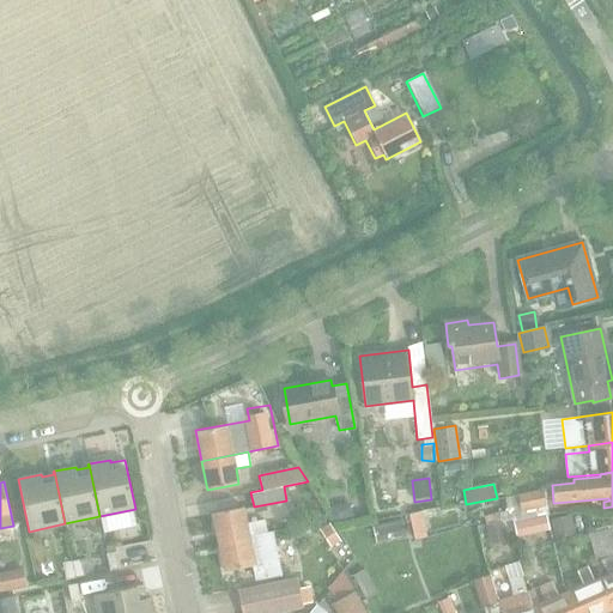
[(550,504),(553,503),(552,485),(546,485),(546,489),(542,490),(542,491),(517,495),(520,510),(521,519),(545,516),(544,507),(550,505),(550,504)]
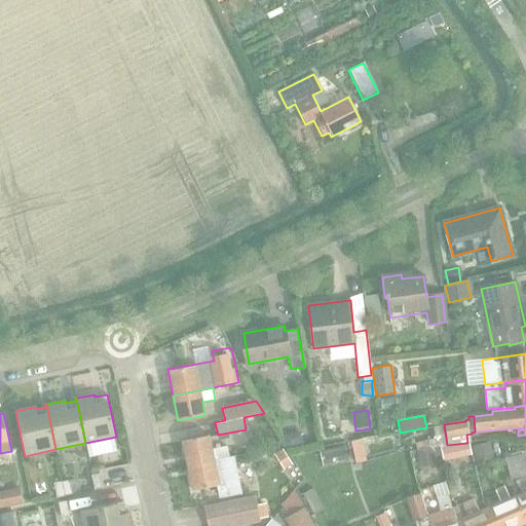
[(188,464),(228,456),(226,446),(213,448),(210,434),(183,439),(188,464)]
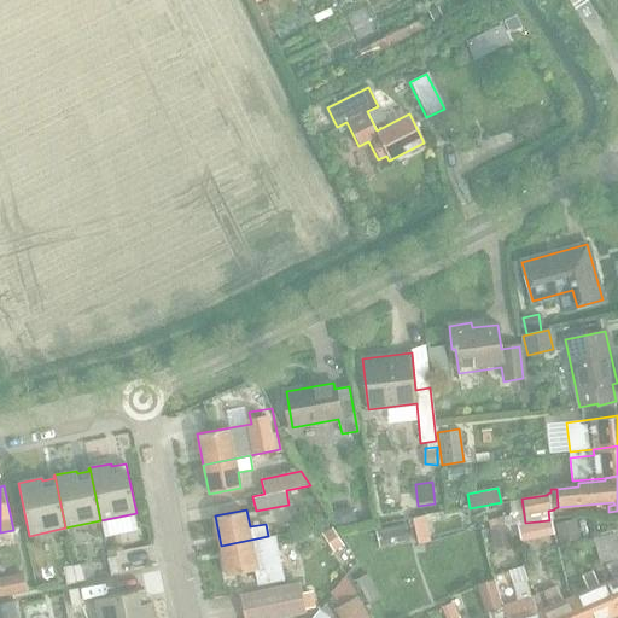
[(413,518),(418,544),(430,542),(425,516),(413,518)]
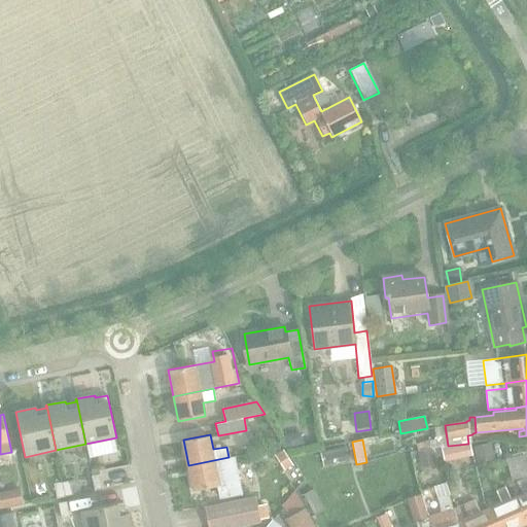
[(472,447),(477,463),(494,459),(490,443),(472,447)]
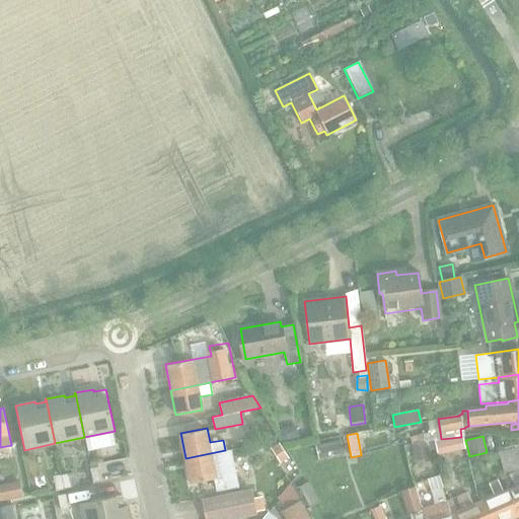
[(461,437),(441,439),(441,440),(435,441),(437,454),(460,451),(458,438),(461,437)]
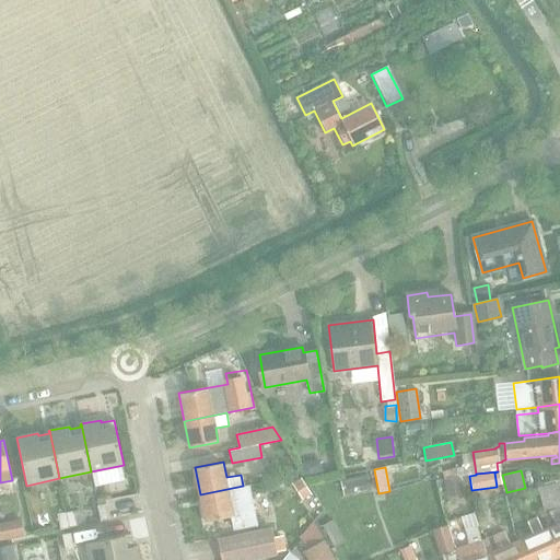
[(369,473),(340,479),(343,493),(372,488),(369,473)]
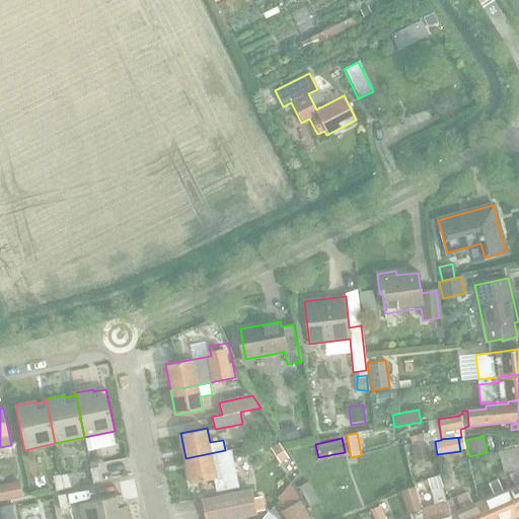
[(518,446),(500,450),(504,473),(518,469),(518,446)]
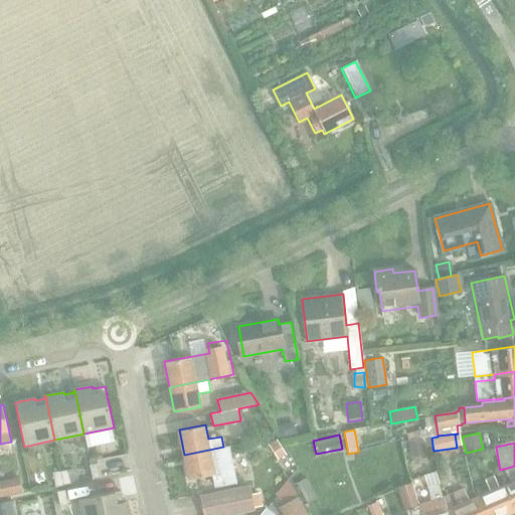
[(223,447),(184,455),(189,480),(214,474),(216,487),(236,483),(228,446),(223,447)]
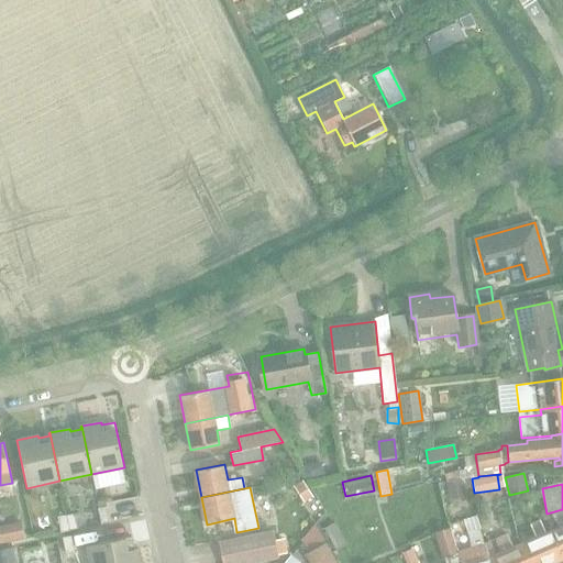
[(98,508),(101,523),(110,522),(107,507),(98,508)]
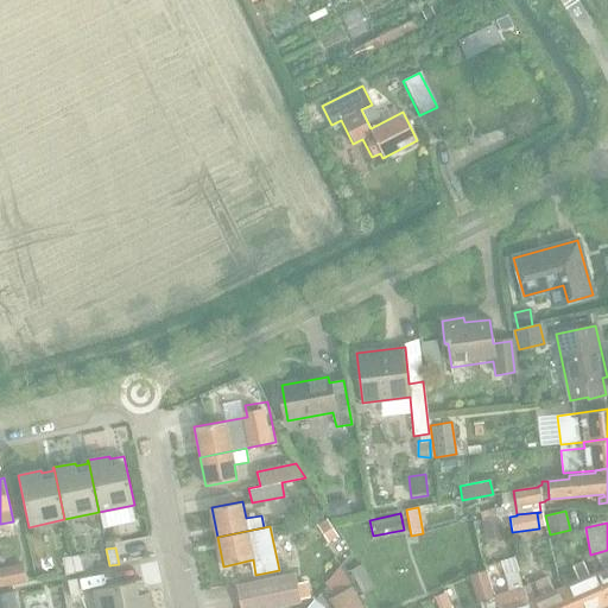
[(596,574),(607,601),(607,557),(606,552),(596,557),(602,571),(596,574)]
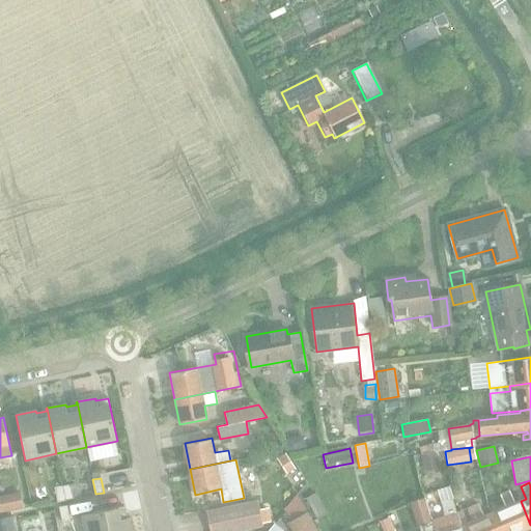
[(54,487),(57,502),(73,499),(70,484),(54,487)]
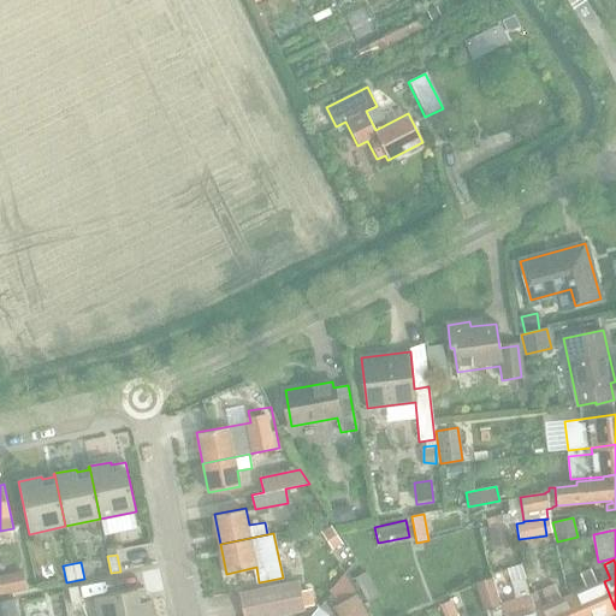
[(604,615),(615,611),(615,609),(604,581),(597,584),(591,570),(581,574),(587,588),(574,594),(584,615),(604,615)]
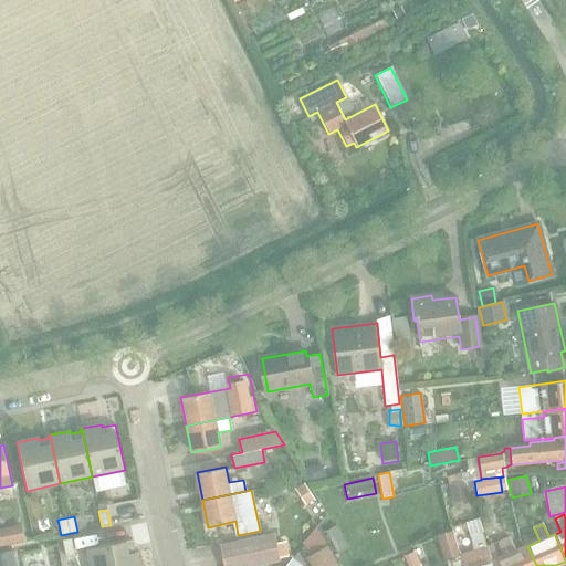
[(0,528),(0,545),(24,541),(21,525),(0,528)]
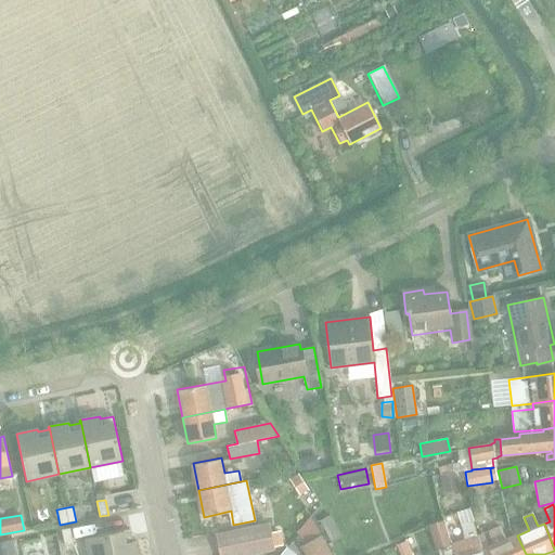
[(319,520),(330,540),(340,534),(330,515),(319,520)]
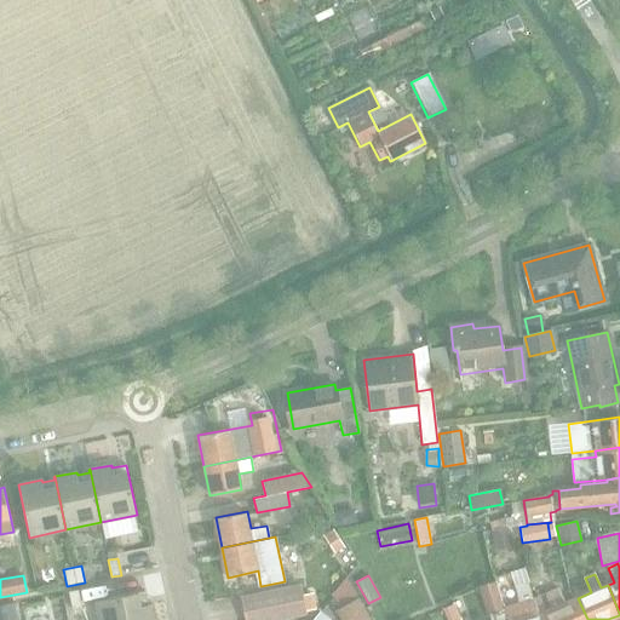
[(505,619),(500,601),(495,583),(478,587),(486,615),(488,614),(489,619),(505,619)]
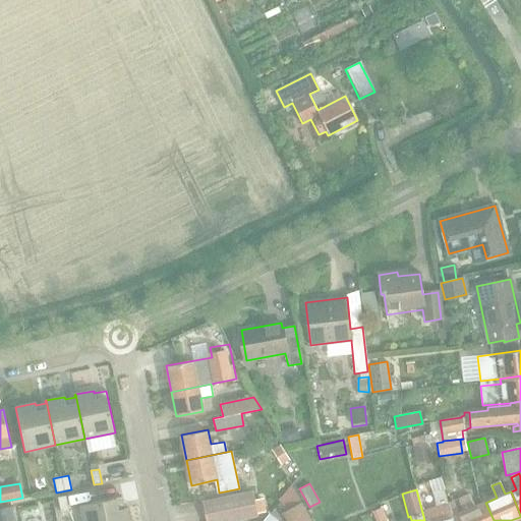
[(452,520),(447,504),(443,489),(432,493),(435,501),(420,505),(424,520),(452,520)]
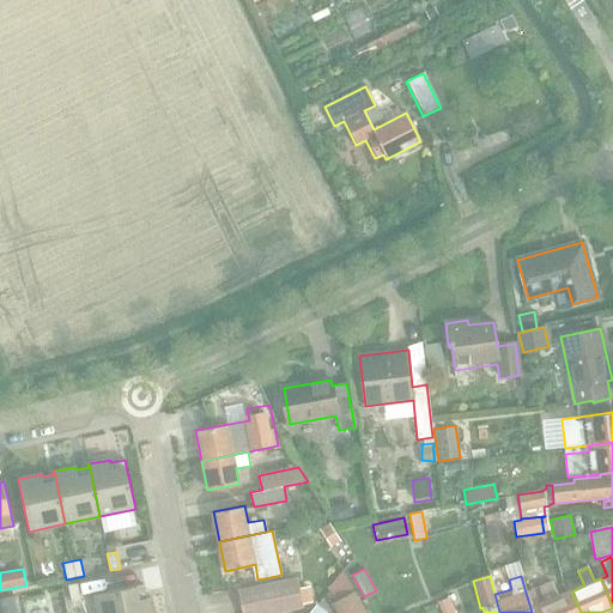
[(240,589),(243,612),(269,612),(302,606),(296,577),(240,589)]
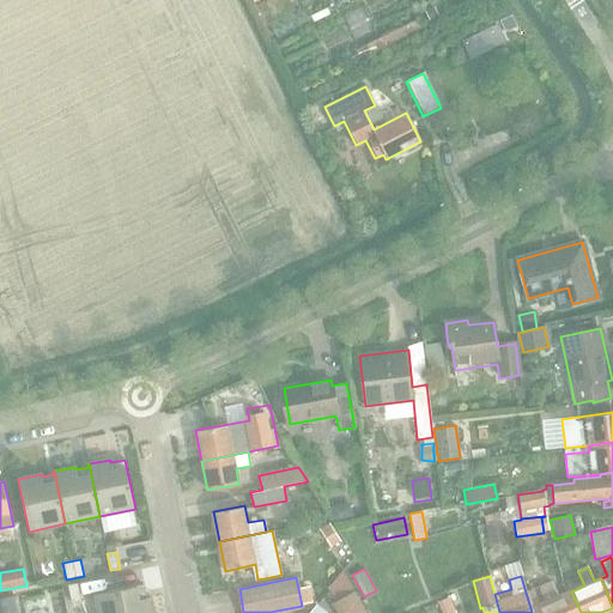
[(67,584),(71,601),(80,599),(77,582),(67,584)]
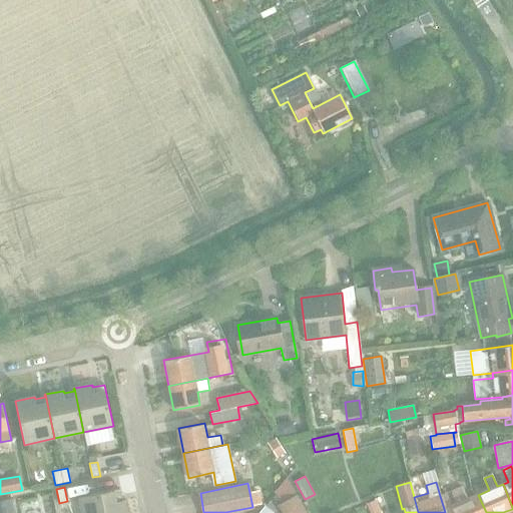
[(440,496),(445,512),(481,512),(475,496),(467,499),(462,487),(440,496)]
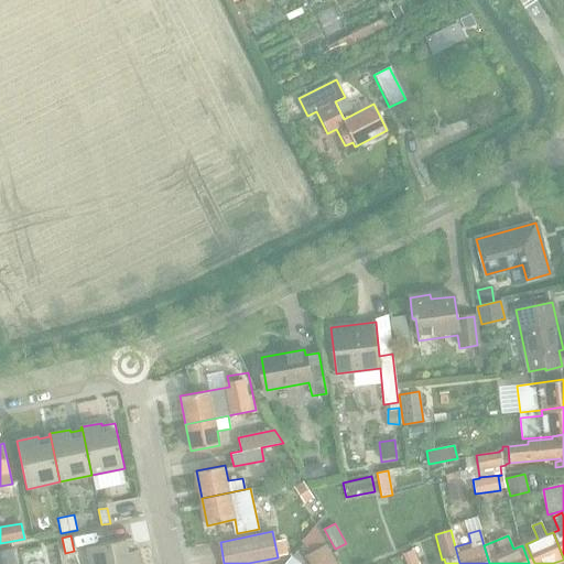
[(89,563),(140,563),(138,550),(134,550),(132,538),(87,548),(89,563)]
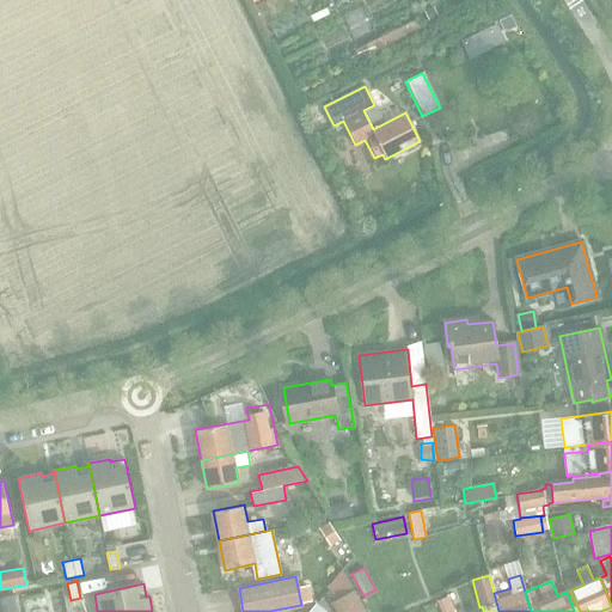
[(331,603),(337,611),(365,611),(354,591),(331,603)]
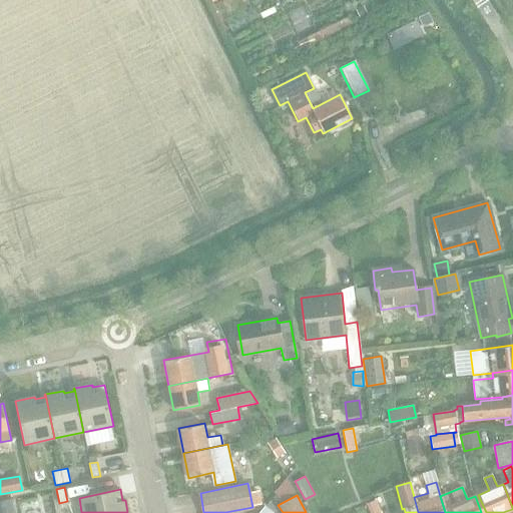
[(380,512),(375,501),(368,504),(371,512),(380,512)]
